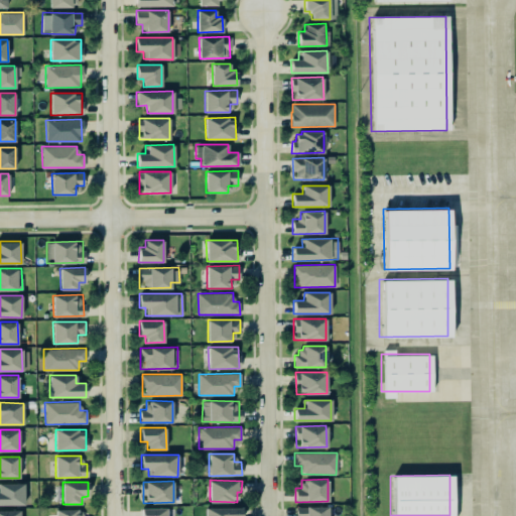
[(0,505),(24,505),(23,483),(0,483),(0,505)]
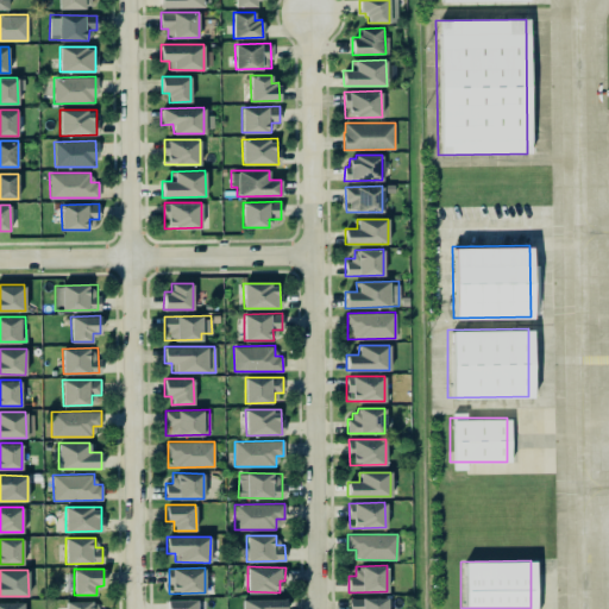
[(387,608),(387,597),(349,598),(349,608),(387,608)]
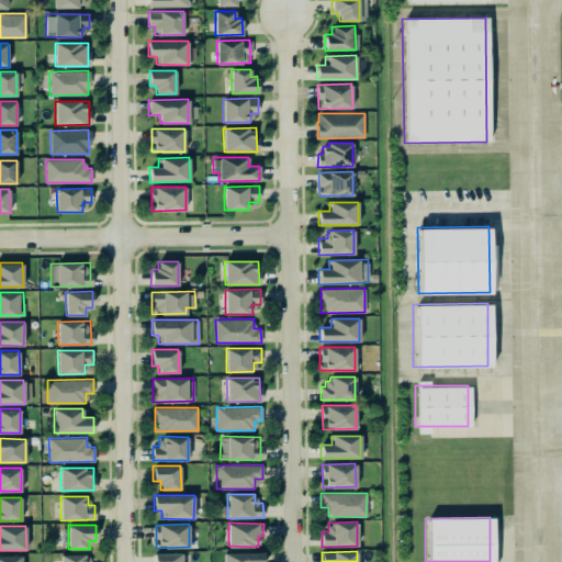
[(263,561),(263,553),(224,552),(223,561),(263,561)]
